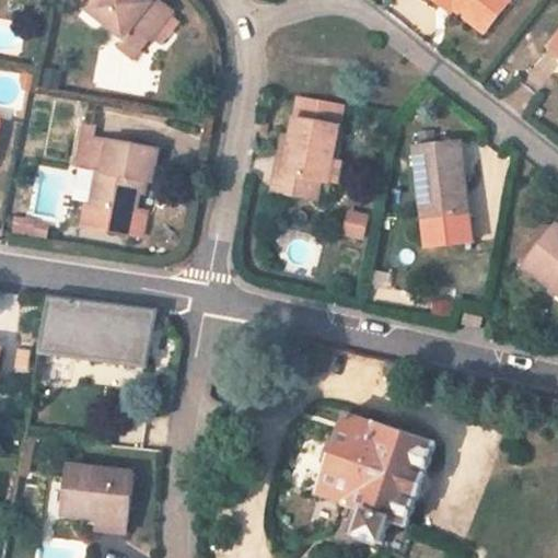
[(178,20),(170,13),(171,12),(155,0),(149,0),(148,2),(144,0),(95,0),(88,10),(123,37),(132,24),(149,38),(150,36),(159,44),(178,20)]
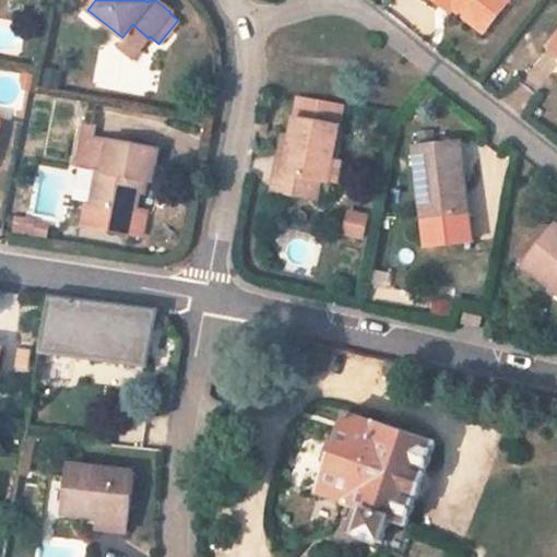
[(483,32),(507,0),(433,0),(436,2),(437,0),(441,0),(449,7),(483,32)]
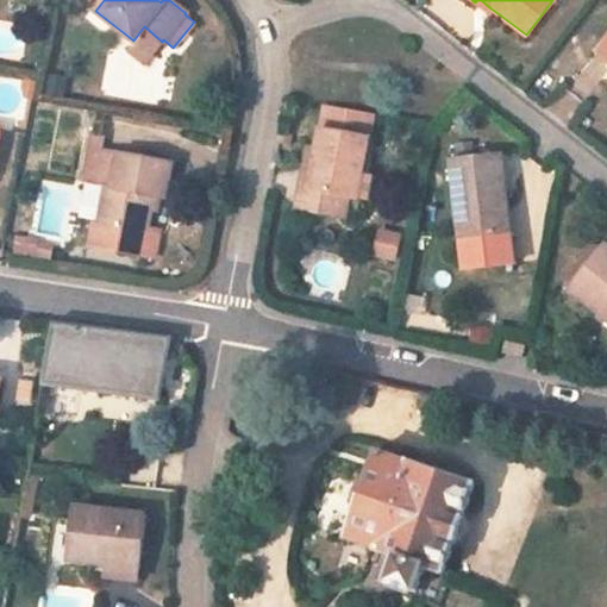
[(486,12),(489,7),(481,0),(476,0),(475,2),(486,12)]
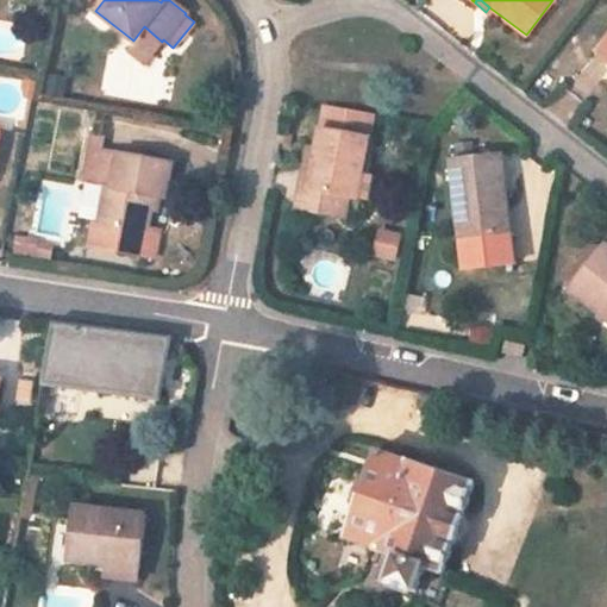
[(162,42),(144,26),(133,41),(127,48),(145,63),(162,42)]
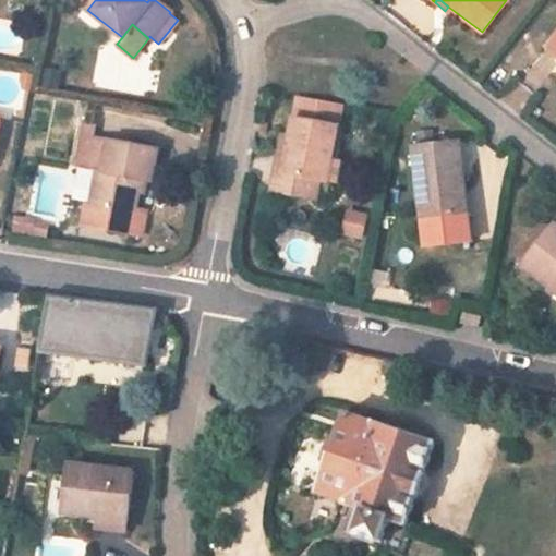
[(289,134),(281,173),(316,179),(325,181),(337,183),(341,160),(329,158),(340,104),(295,95),(289,134)]
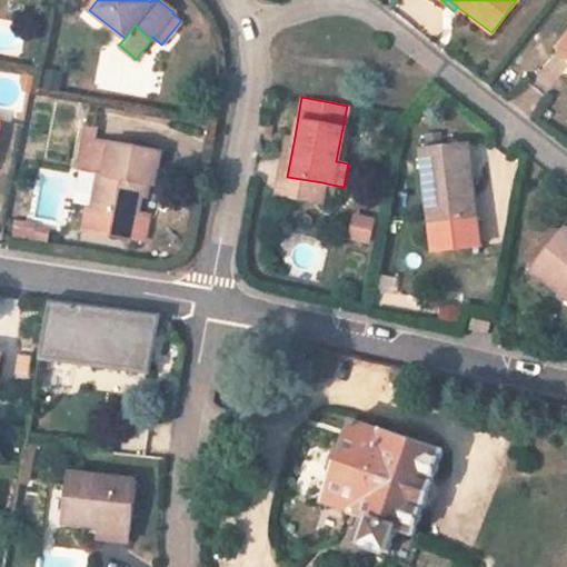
[(82,122),(80,136),(91,138),(95,125),(82,122)]
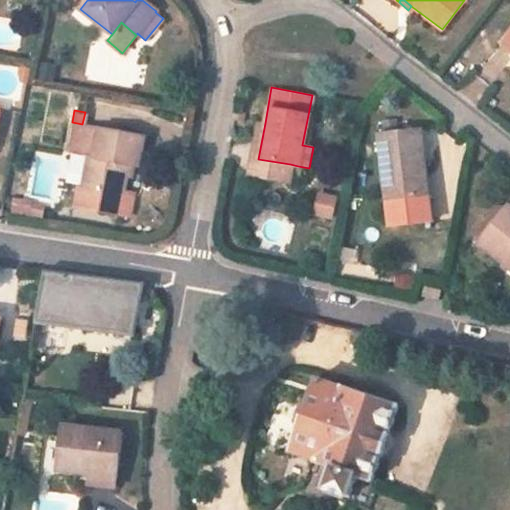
[(234,111),(233,119),(242,121),(243,113),(234,111)]
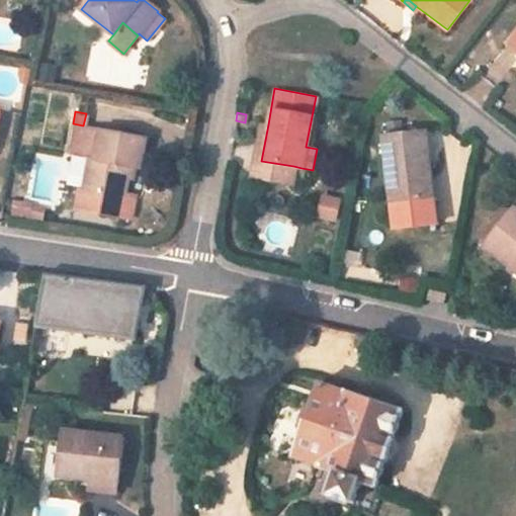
[(102,193),(122,197),(123,193),(126,177),(129,166),(134,167),(139,168),(145,138),(83,125),(73,123),(68,154),(88,157),(82,189),(82,190),(102,193)]
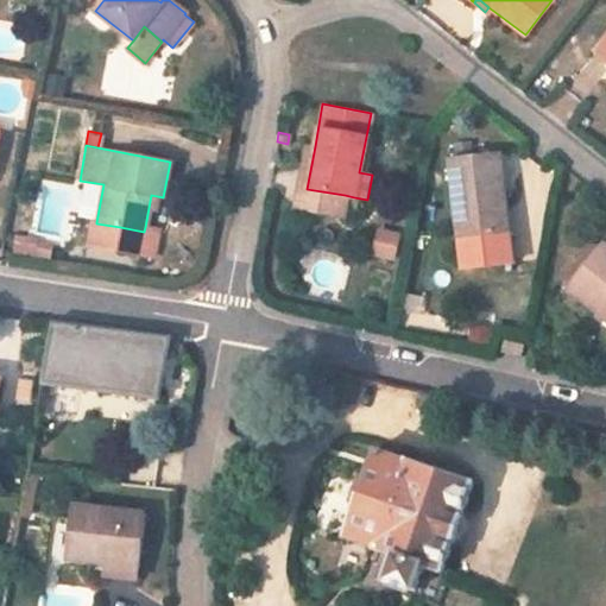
[(298,187),(307,189),(315,146),(305,145),(298,187)]
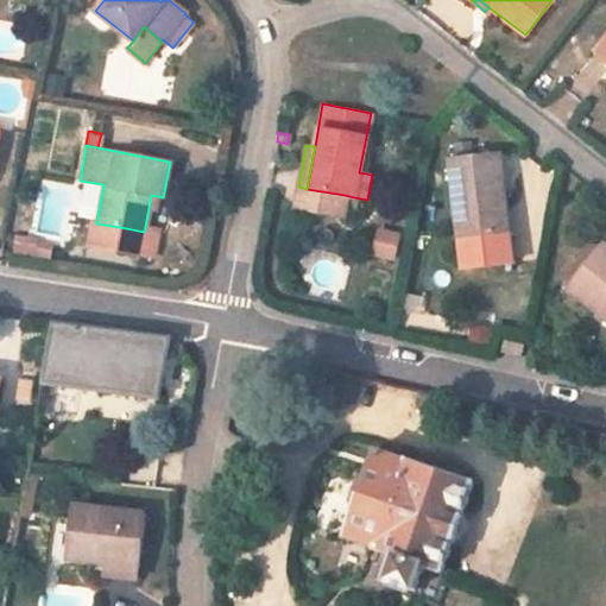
[(449,159),(459,237),(503,231),(499,200),(504,199),(498,153),(449,159)]
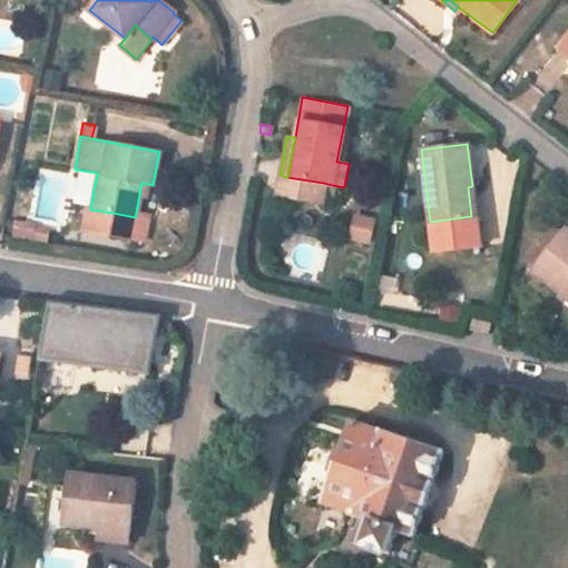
[(320,203),(323,183),(287,177),(280,175),(276,195),(320,203)]
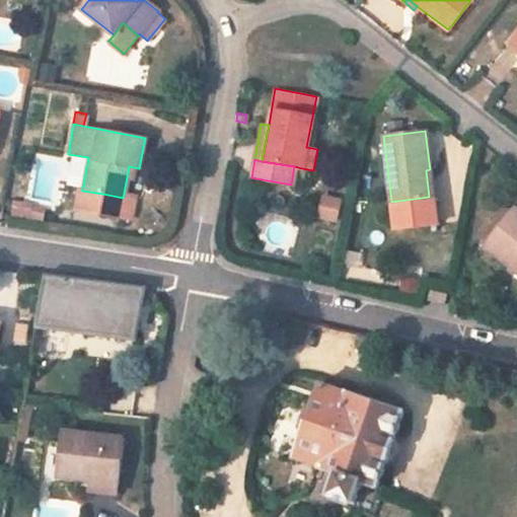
[(430,169),(426,170),(429,197),(435,197),(432,169),(430,169)]
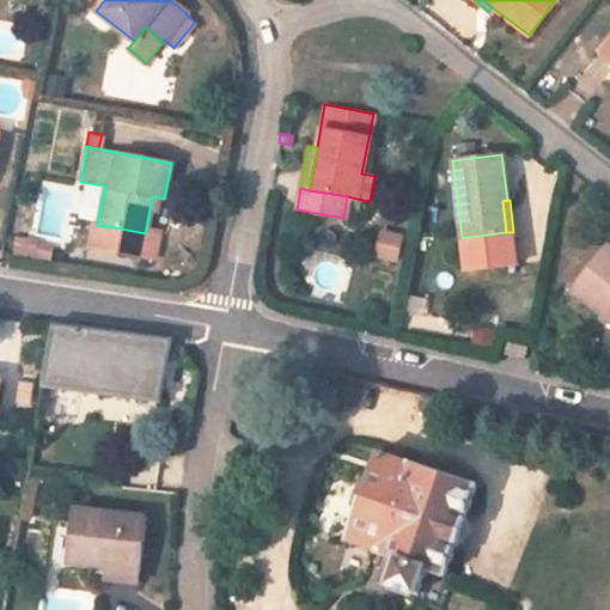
[(97,224),(92,223),(89,244),(117,250),(121,229),(97,225),(97,224)]
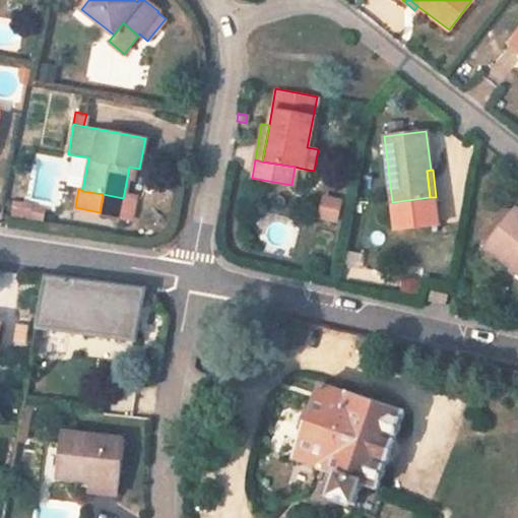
[(103,194),(100,212),(130,217),(134,196),(124,194),(123,198),(103,194)]
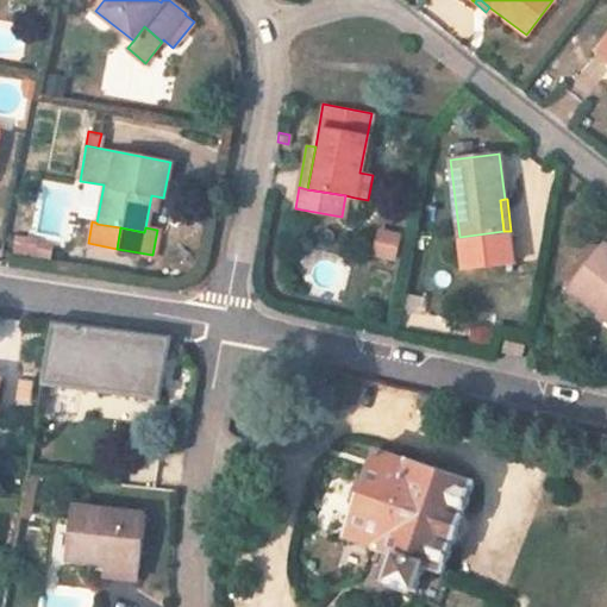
[(395,233),(379,230),(373,254),(390,258),(395,233)]
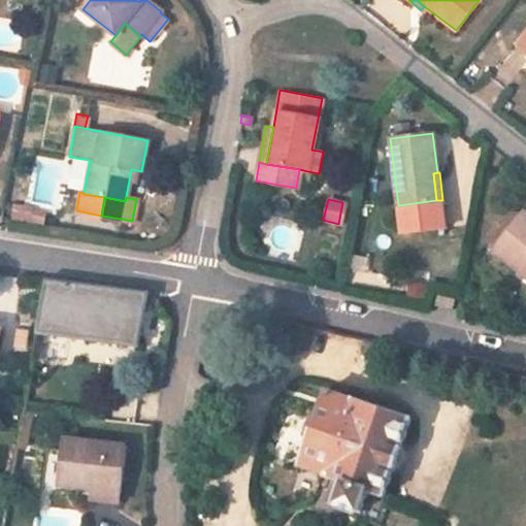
[(11,208),(10,219),(29,222),(31,211),(11,208)]
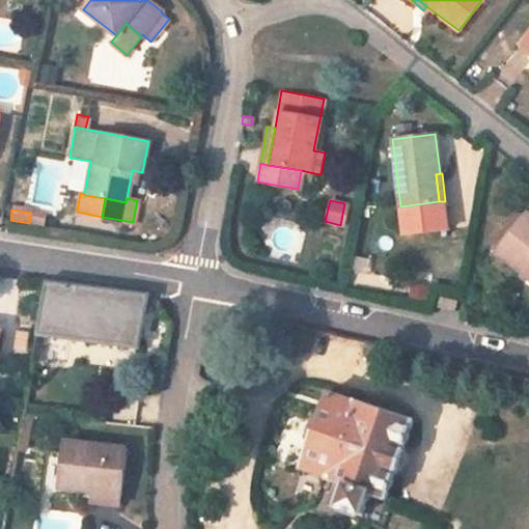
[(528,215),(525,212),(522,216),(498,247),(495,251),(528,278),(528,277),(528,215)]
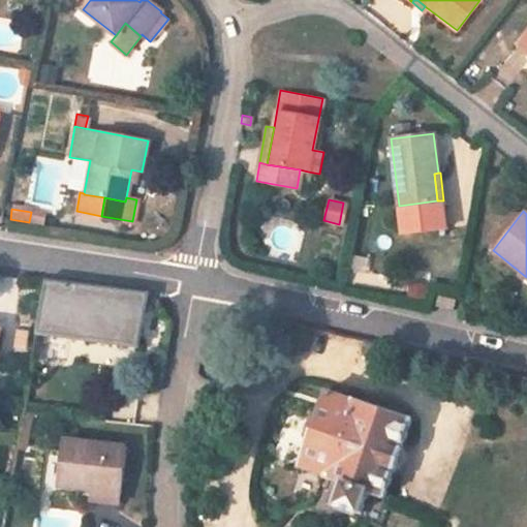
[(491,242),(496,246),(520,215),(515,212),(491,242)]
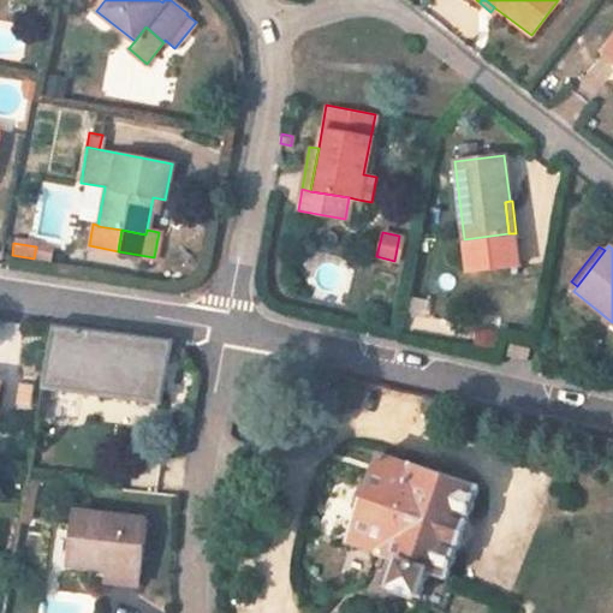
[(172,340),(52,325),(41,387),(160,403),(172,340)]
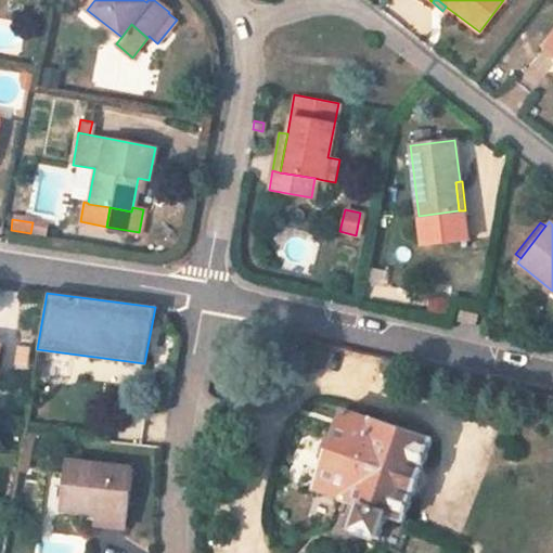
[(457,320),(474,324),(477,314),(459,310),(457,320)]
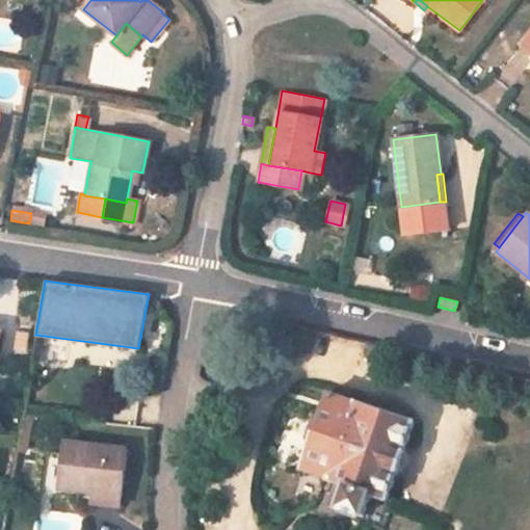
[(361,352),(376,356),(379,343),(364,340),(361,352)]
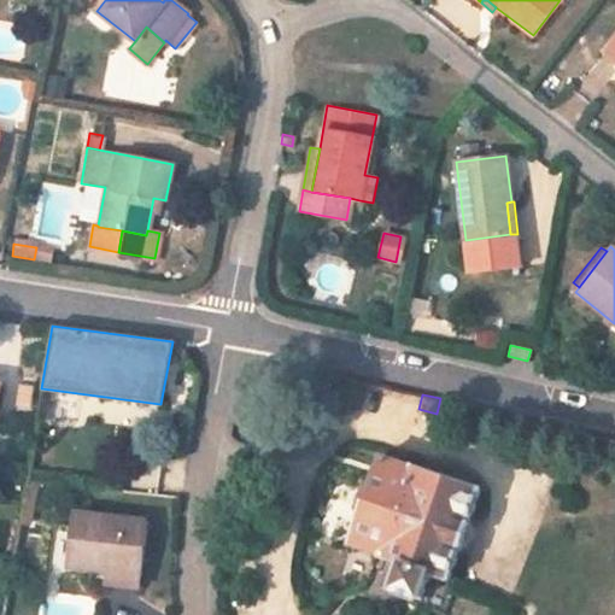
[(449,579),(480,490),(380,455),(349,545),(400,562),(391,589),(421,598),(429,573),(449,579)]
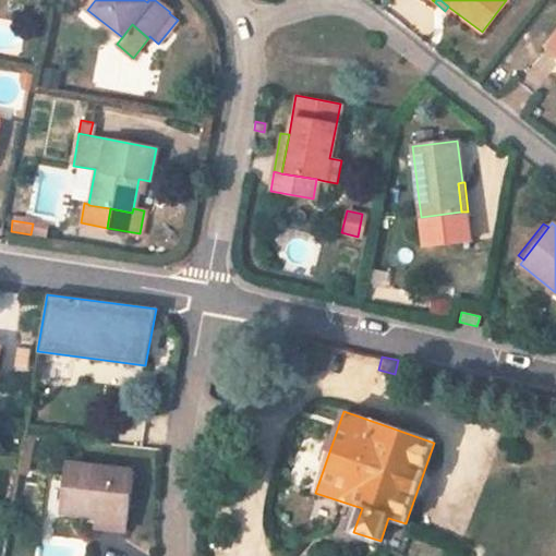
[(125,519),(132,470),(67,462),(62,511),(96,516),(125,519)]
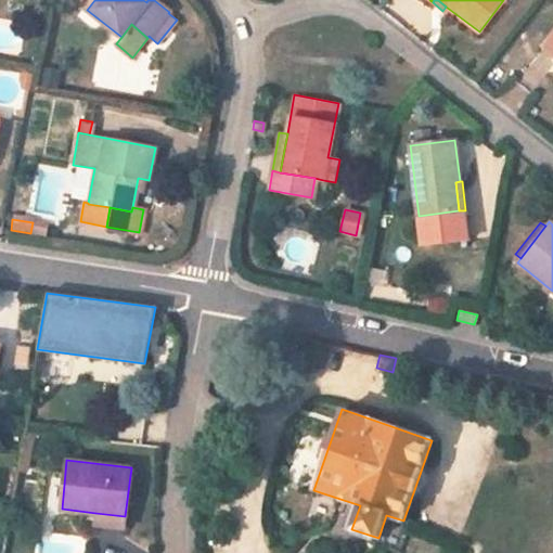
[(124,527),(125,516),(95,513),(94,524),(124,527)]
